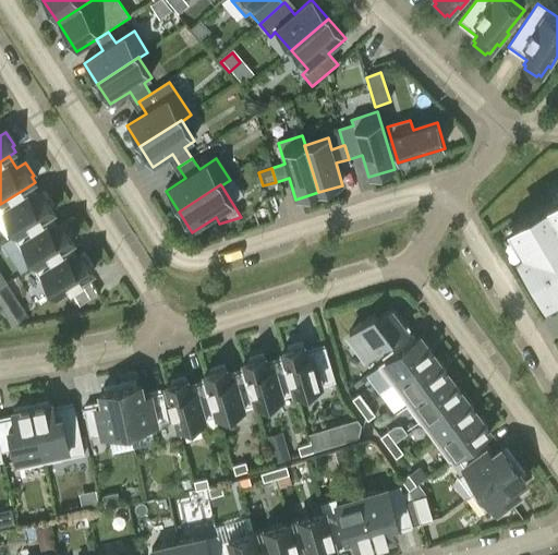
[(36,198),(28,186),(0,204),(0,209),(16,236),(17,237),(48,217),(55,213),(51,207),(53,206),(45,193),(36,198)]
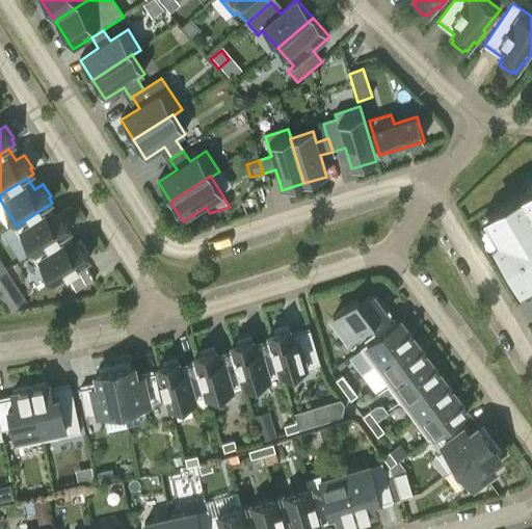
[(531,190),(529,193),(489,216),(502,239),(497,242),(521,284),(527,281),(531,289),(531,288),(531,190)]
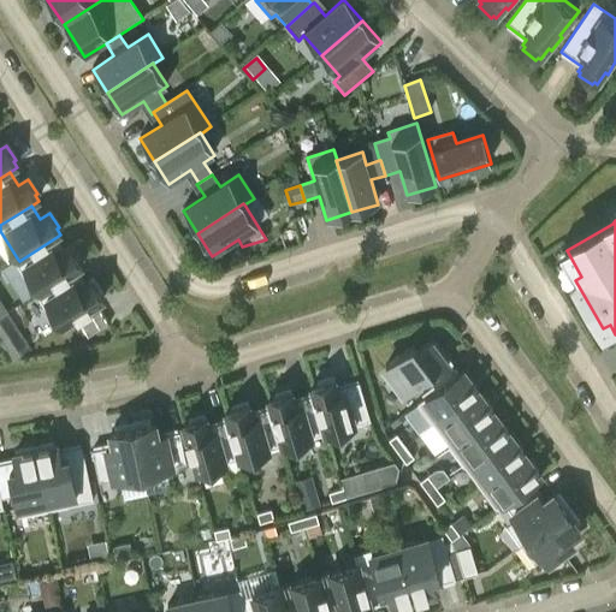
[(36,297),(75,273),(82,268),(78,262),(81,260),(71,247),(61,253),(53,239),(19,261),(18,260),(13,262),(36,297)]
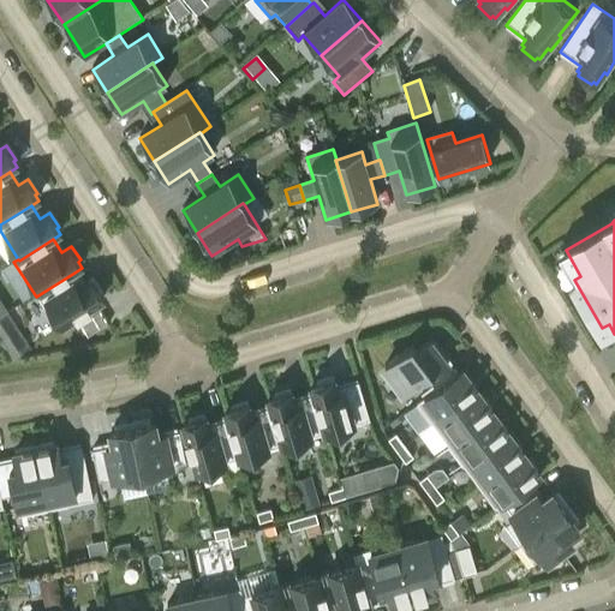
[(83,286),(75,273),(36,297),(58,330),(103,301),(100,295),(102,293),(93,280),(83,286)]
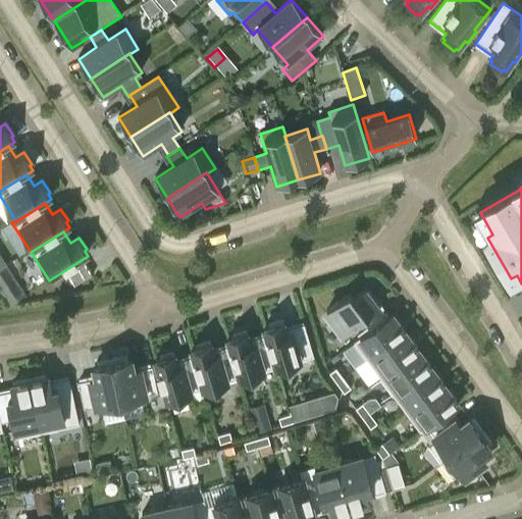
[(84,266),(76,270),(84,281),(91,276),(84,266)]
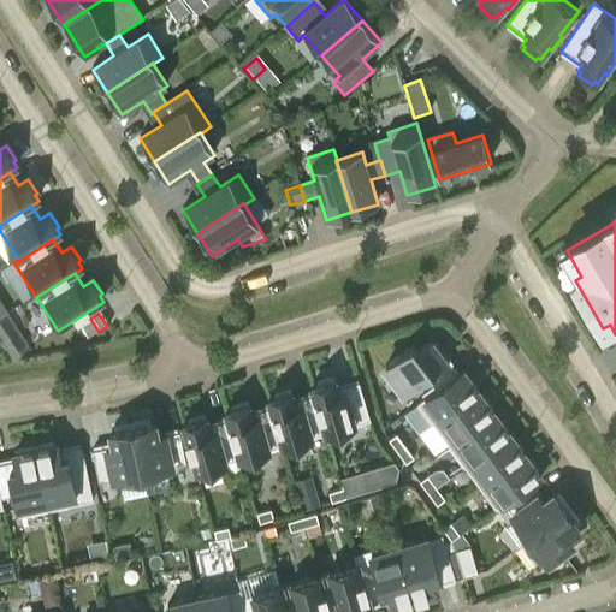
[(0,320),(0,332),(9,357),(29,351),(18,315),(0,320)]
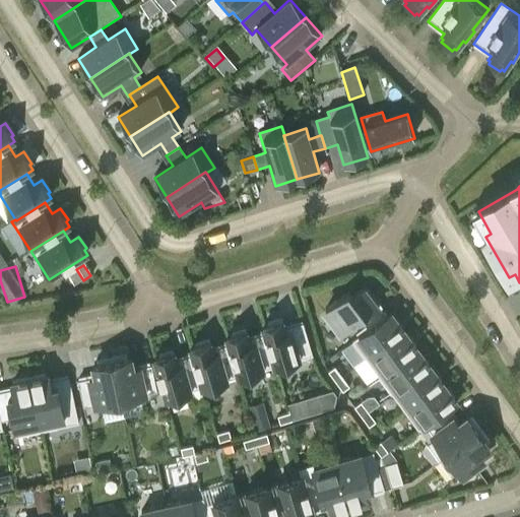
[(364,334),(385,319),(364,289),(352,299),(349,294),(325,312),(341,333),(355,323),(364,334)]
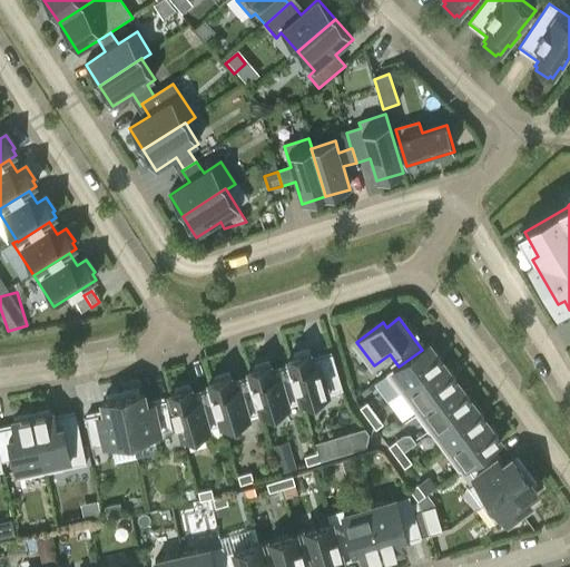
[(386,377),(374,387),(387,404),(401,396),(443,365),(428,344),(422,350),(399,367),(386,375),(386,377)]
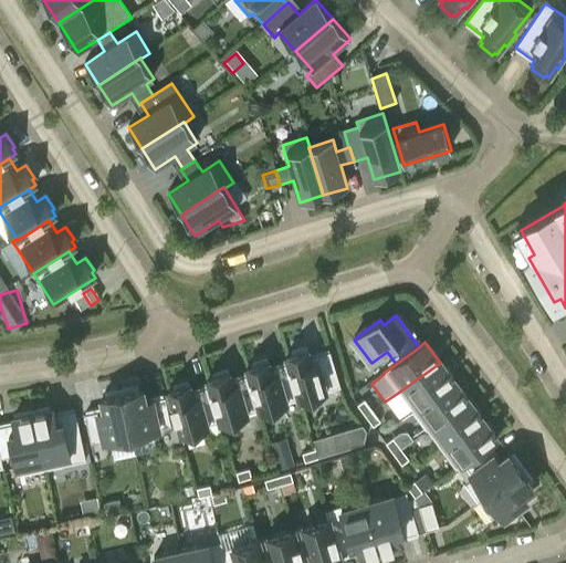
[(289,366),(299,402),(301,409),(322,403),(320,395),(341,389),(329,354),(310,360),(306,350),(292,354),(292,356),(286,358),(289,366)]
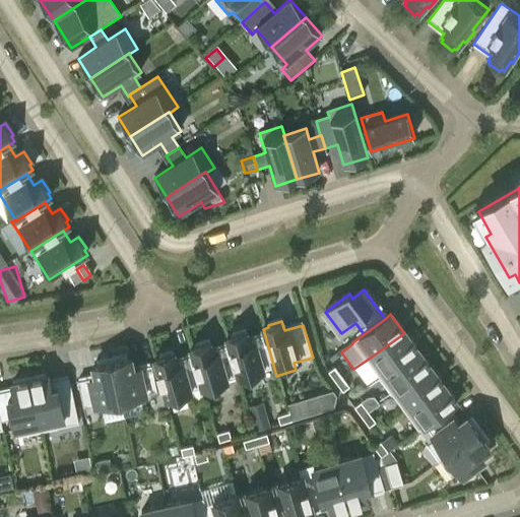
[(258,373),(274,369),(265,336),(248,340),(245,331),(232,335),(233,338),(226,339),(229,346),(238,379),(240,384),(259,378),(258,373)]
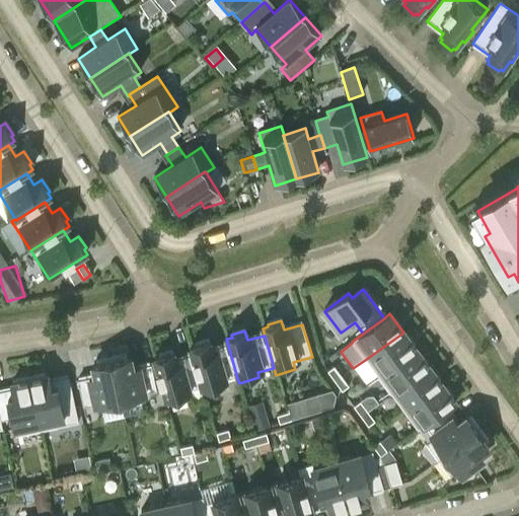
[(366,361),(354,369),(366,385),(377,377),(378,378),(416,350),(403,333),(365,360),(366,361)]
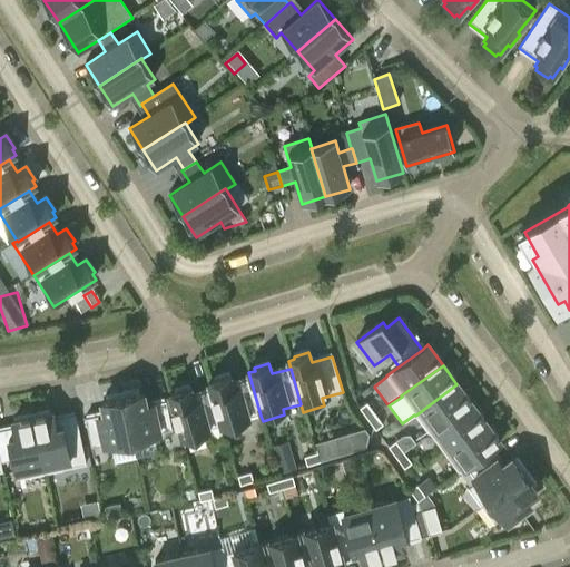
[(222,428),(261,416),(251,380),(232,385),(229,375),(214,380),(215,382),(208,384),(210,392),(222,428)]
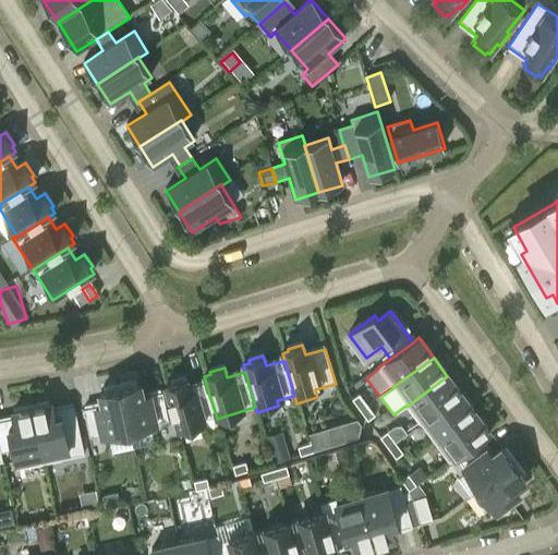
[(407,407),(421,425),(461,395),(447,376),(407,407)]
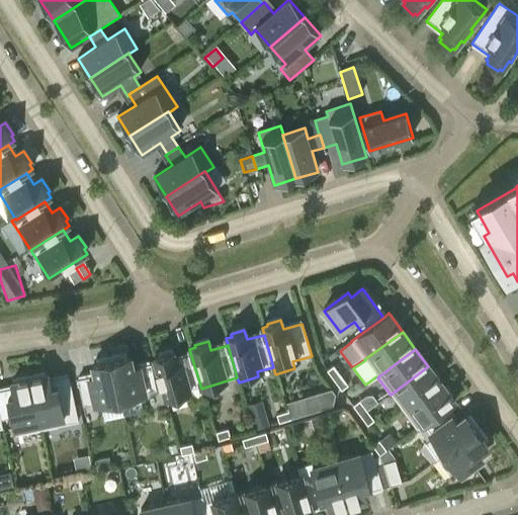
[(184,393),(201,389),(191,356),(175,360),(172,351),(159,355),(159,358),(154,359),(167,406),(186,400),(184,393)]
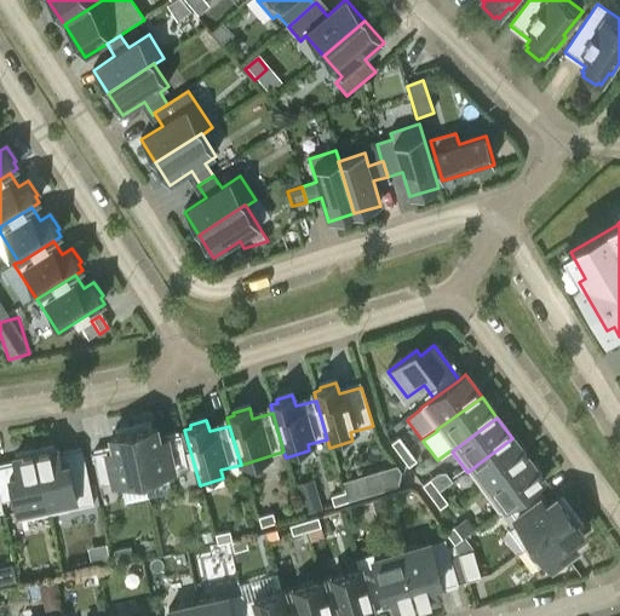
[(151,426),(133,430),(144,481),(167,476),(167,473),(187,468),(181,437),(159,442),(155,429),(151,429),(151,426)]
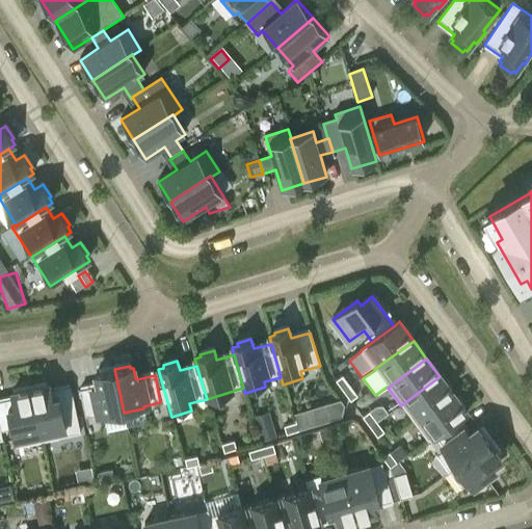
[(127,430),(124,413),(114,369),(99,372),(99,375),(96,375),(99,388),(79,392),(85,419),(103,415),(107,434),(127,430)]
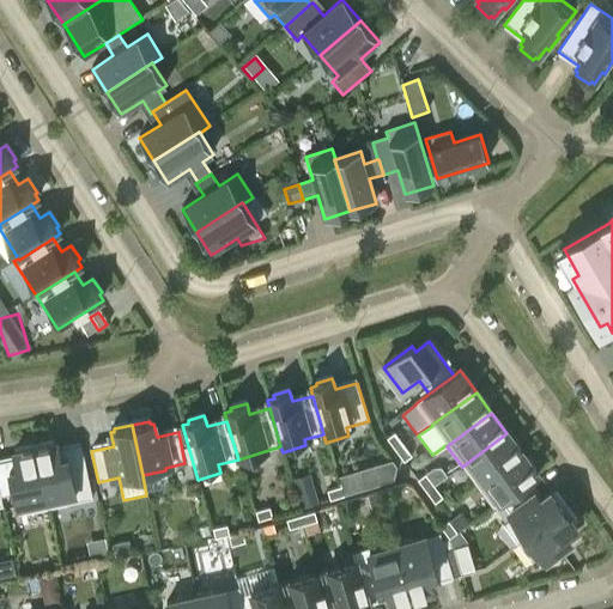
[(462,467),(478,487),(522,455),(507,433),(462,467)]
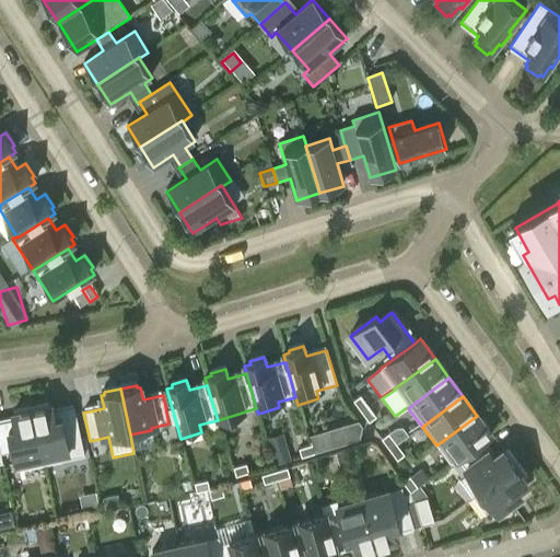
[(353,403),(361,413),(369,408),(361,397),(353,403)]
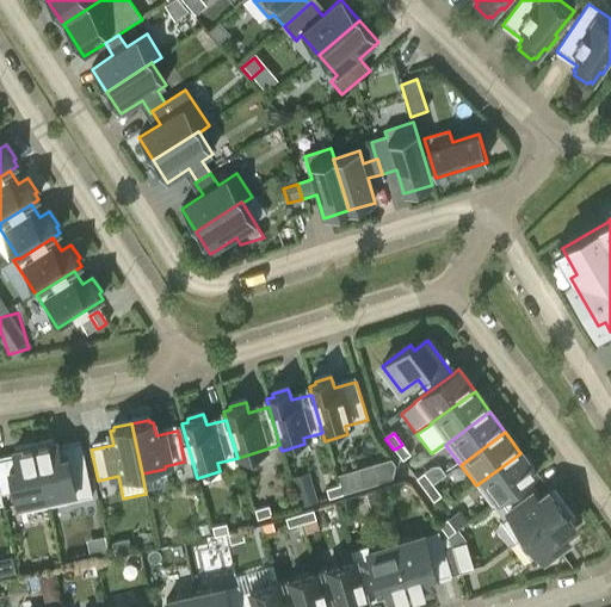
[(35,445),(48,508),(92,499),(81,445),(59,450),(57,444),(53,445),(53,441),(35,445)]
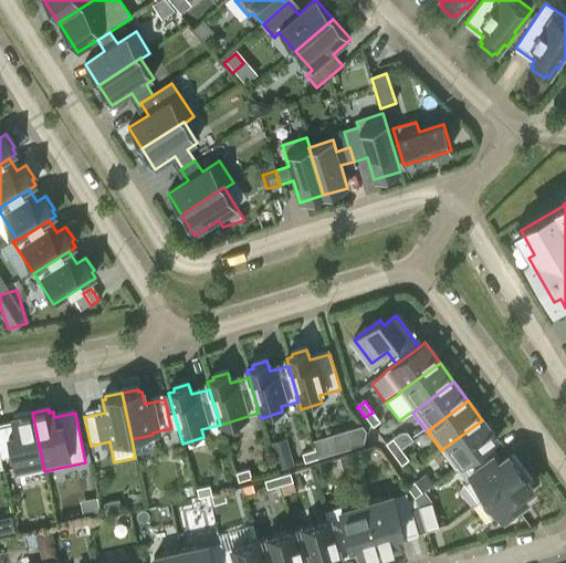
[(17,477),(44,471),(32,413),(16,417),(16,419),(12,420),(13,426),(0,428),(0,456),(1,460),(13,458),(17,477)]
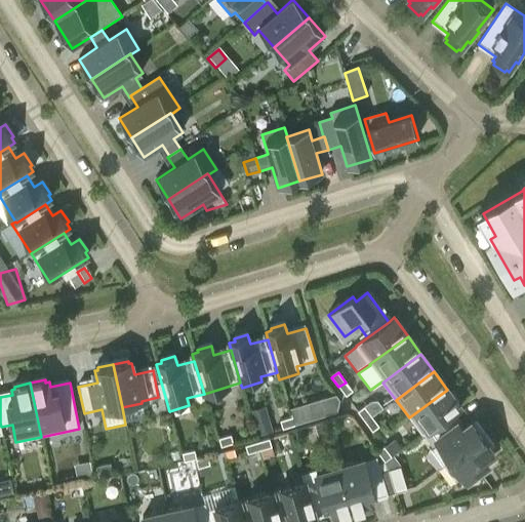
[(346,383),(338,387),(346,397),(353,392),(346,383)]
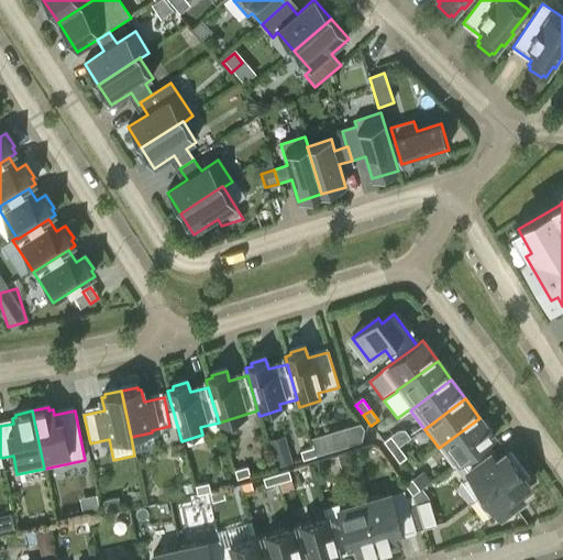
[(461,462),(484,446),(494,438),(479,418),(439,448),(453,469),(461,462)]
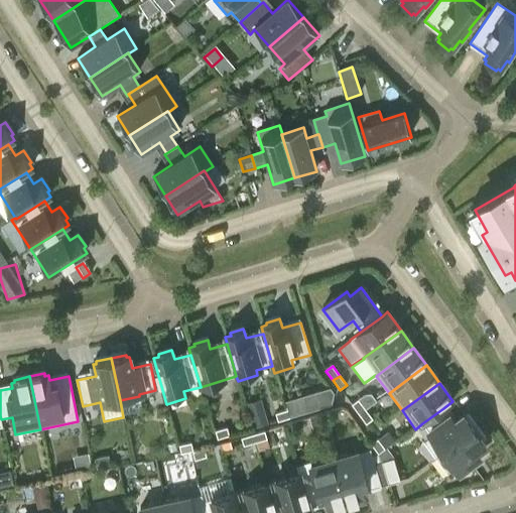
[(286,411),(285,412),(288,419),(308,413),(331,407),(334,395),(330,390),(326,391),(303,397),(305,406),(286,411)]
